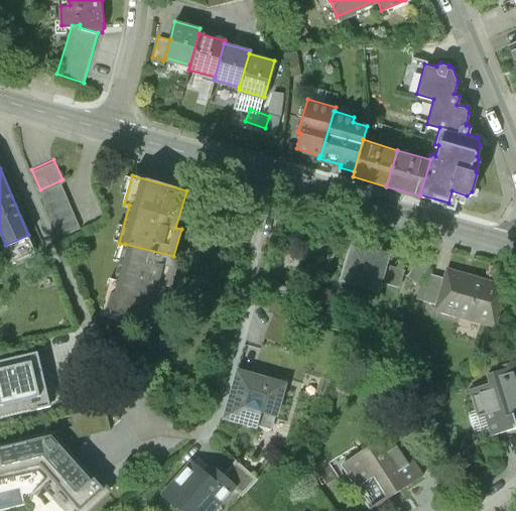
[(60,180),(40,189),(59,233),(80,225),(60,180)]
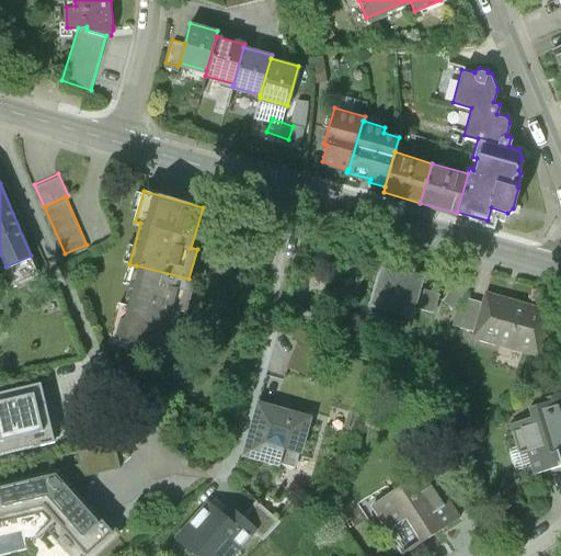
[(37,272),(31,256),(6,267),(13,283),(37,272)]
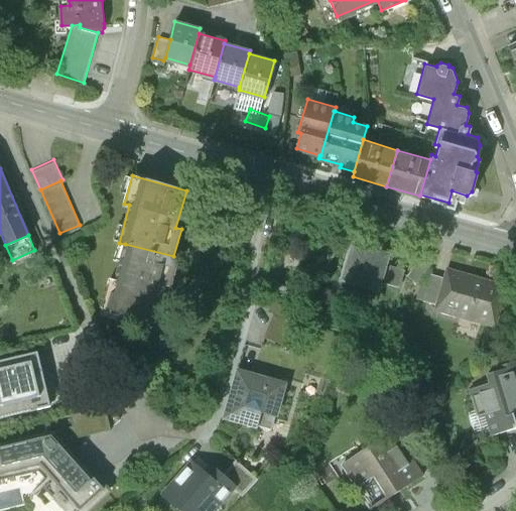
[(384,281),(389,264),(392,254),(354,243),(344,280),(382,291),(384,281)]
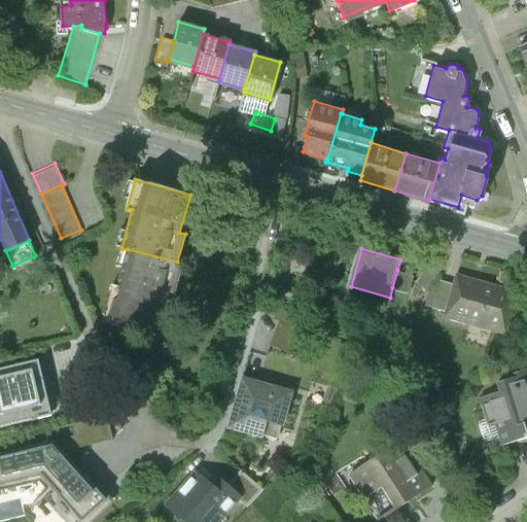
[(111,284),(104,314),(159,329),(169,291),(175,292),(183,264),(177,262),(128,249),(117,286),(111,284)]
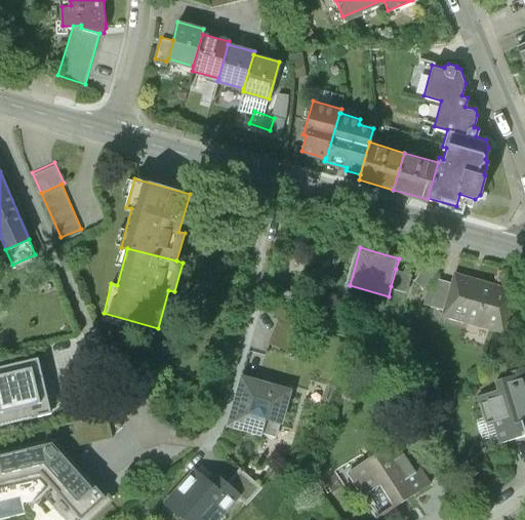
[(445,309),(452,282),(438,278),(436,283),(429,281),(444,262),(434,253),(415,280),(410,279),(407,290),(405,297),(445,309)]
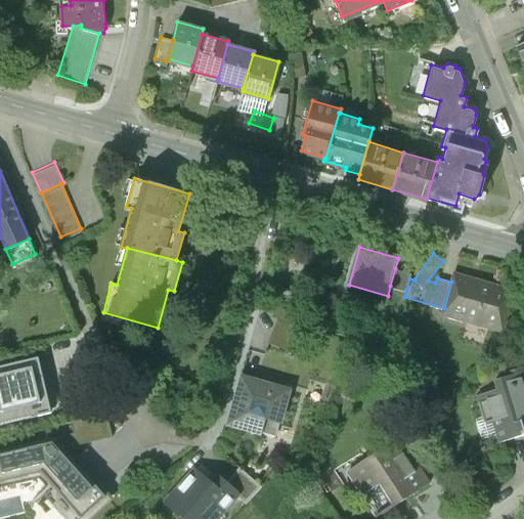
[(411,273),(395,268),(390,286),(406,290),(409,278),(411,273)]
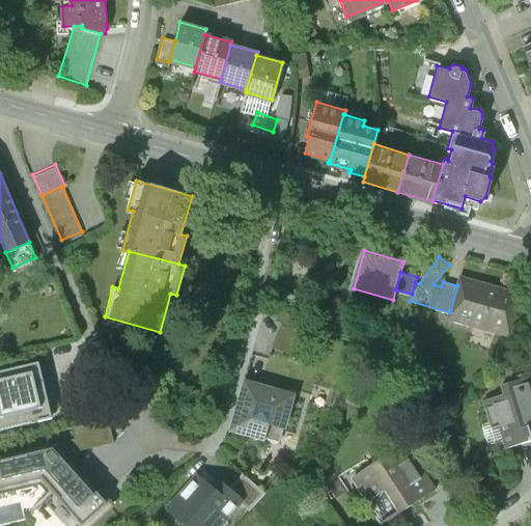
[(523,293),(460,275),(457,285),(450,312),(448,316),(510,334),(523,293)]
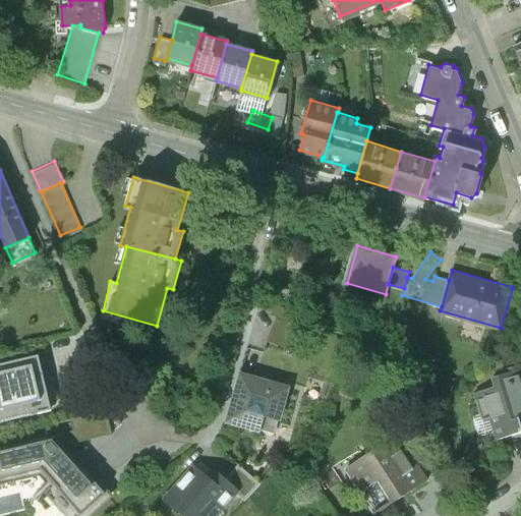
[(295,310),(276,302),(272,313),(291,321),(295,310)]
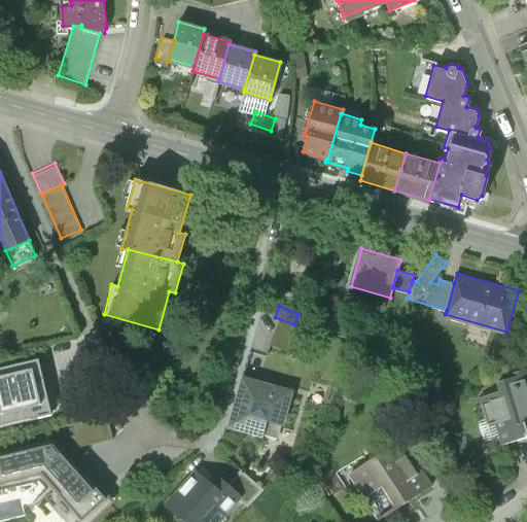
[(297,346),(297,331),(279,331),(279,346),(297,346)]
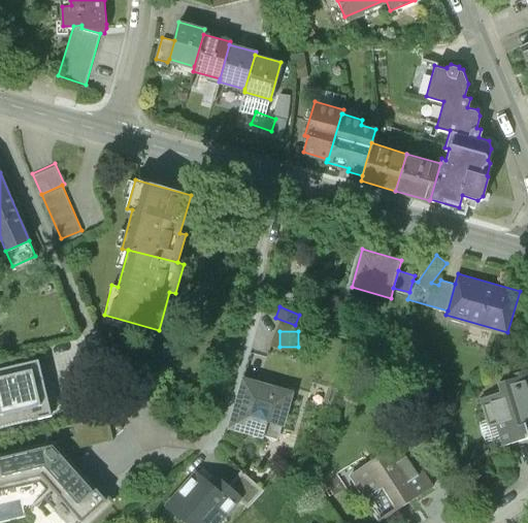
[(40,359),(0,368),(0,427),(54,415),(40,359)]
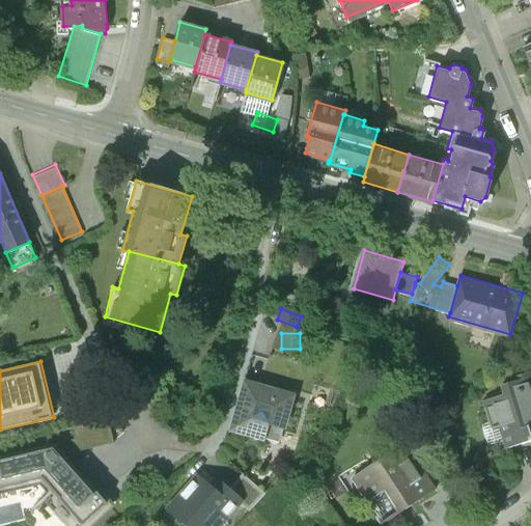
[(530,370),(513,376),(515,381),(502,384),(505,394),(493,397),(501,424),(508,447),(530,440),(530,370)]
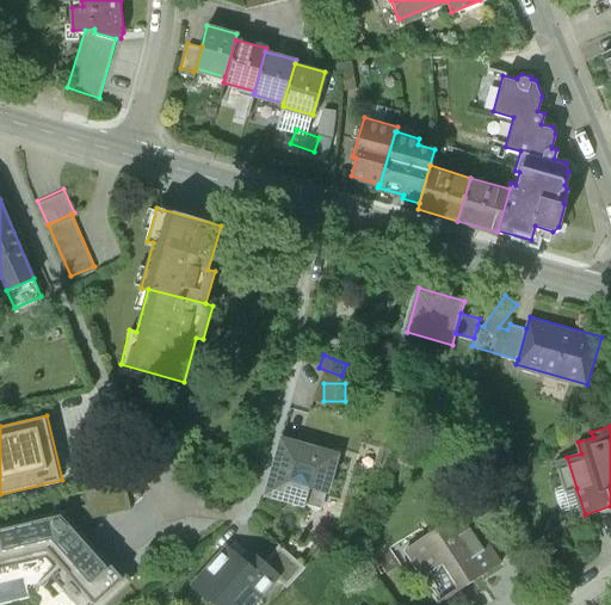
[(339,454),(281,437),(265,494),(304,505),(310,487),(328,492),(339,454)]
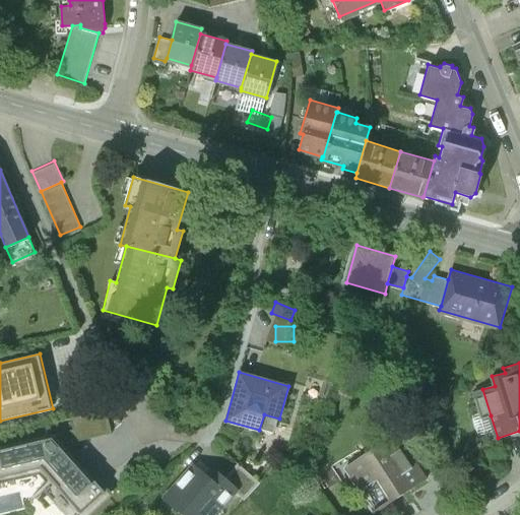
[(478,411),(470,413),(476,436),(485,433),(489,441),(498,438),(491,415),(480,419),(478,411)]
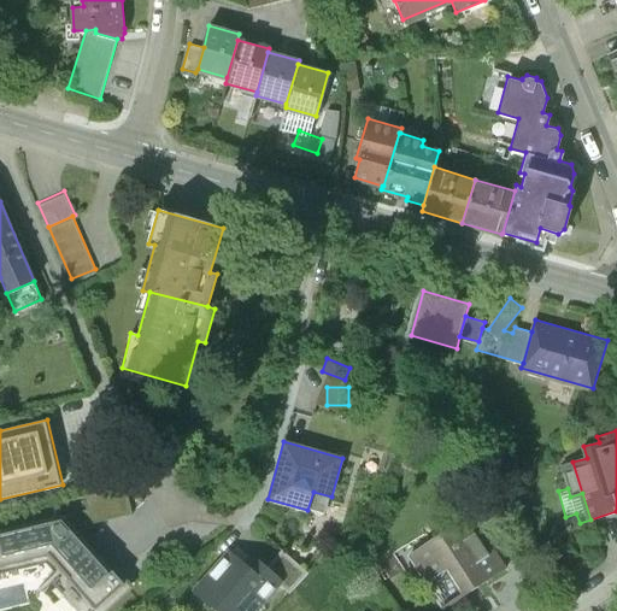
[(125,583),(65,515),(0,530),(0,567),(50,556),(64,571),(53,582),(74,605),(84,595),(97,610),(125,583)]
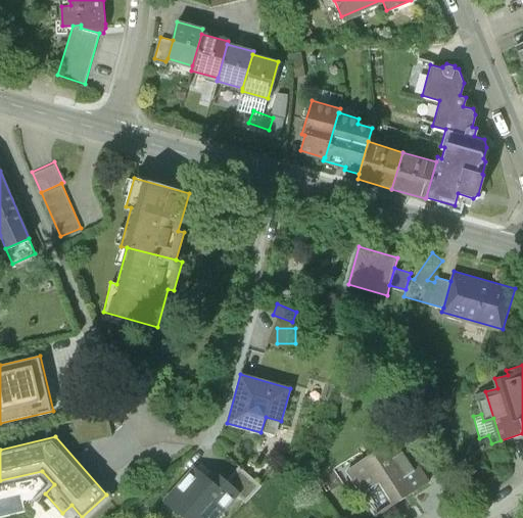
[(427,481),(398,436),(347,470),(376,514),(427,481)]
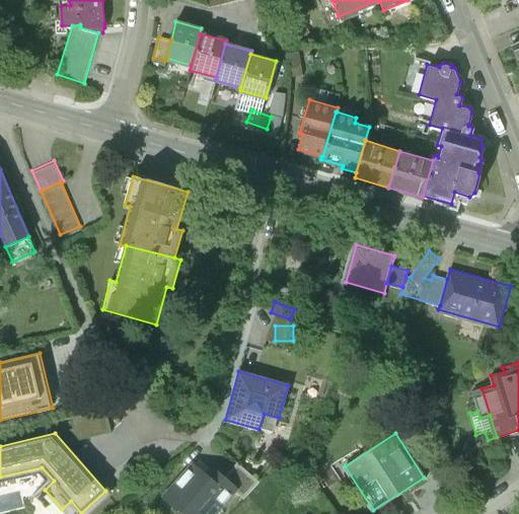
[(184,513),(212,513),(235,488),(213,467),(207,475),(193,463),(164,496),(184,513)]
